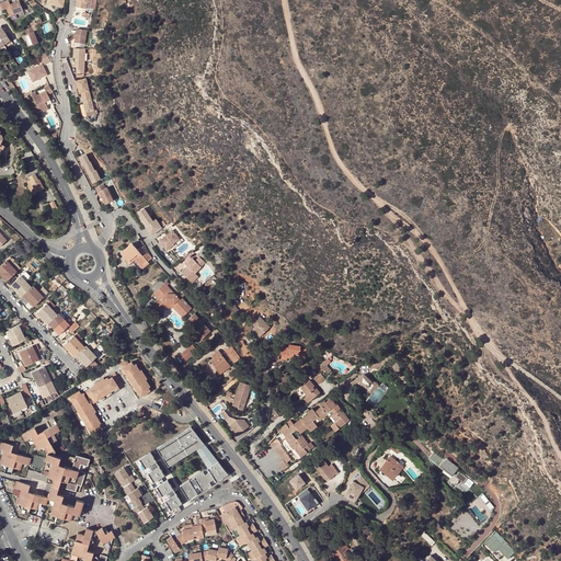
[(19,1),(10,4),(9,0),(0,3),(0,4),(2,11),(11,7),(12,9),(8,11),(10,16),(23,11),(19,1)]
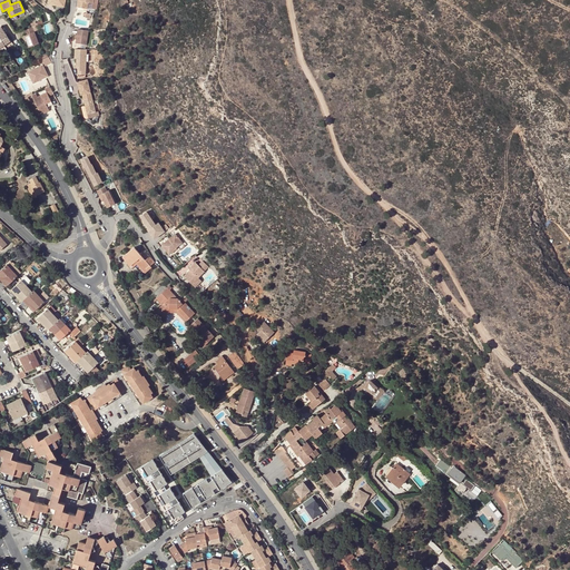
[(1,27),(0,27),(0,48),(11,41),(1,27)]
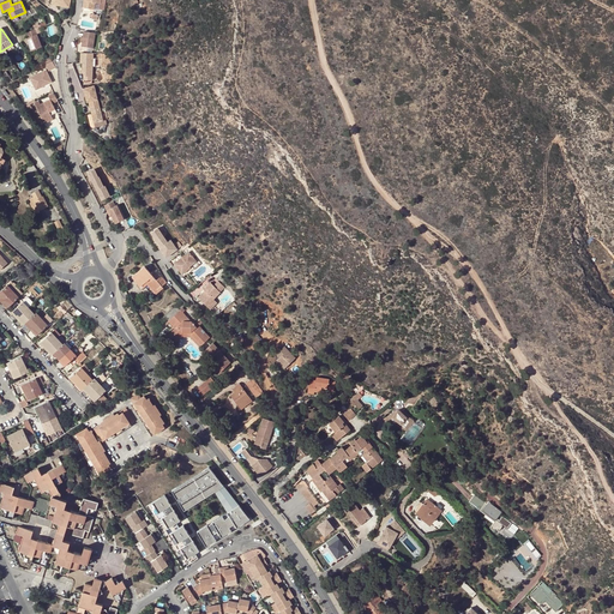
[(29,40),(34,53),(43,48),(36,31),(28,34),(30,40),(29,40)]
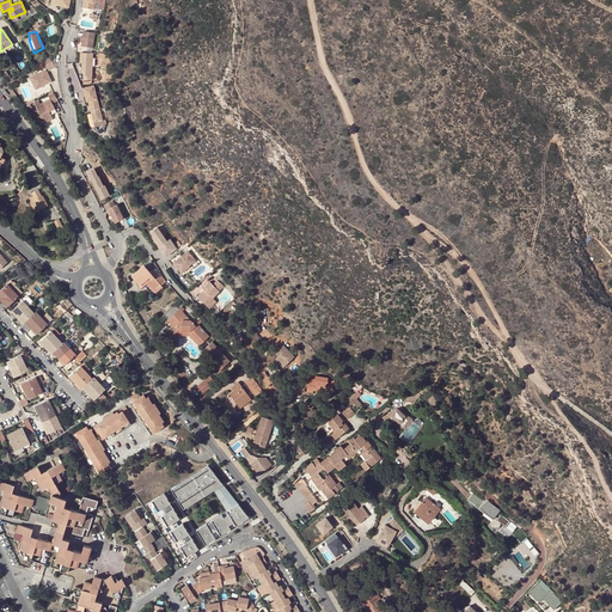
[(84,31),(81,46),(92,47),(95,32),(84,31)]
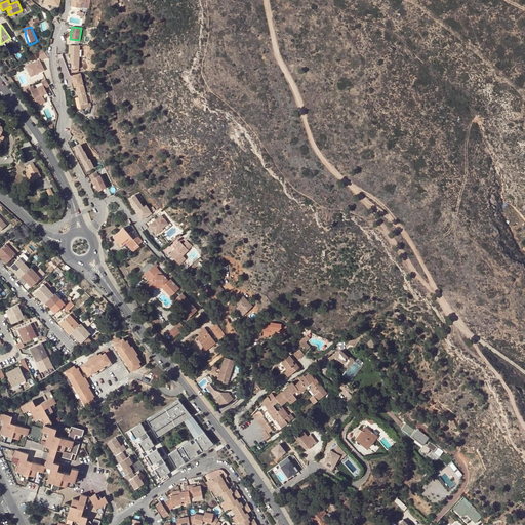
[(79,68),(80,45),(70,44),(69,53),(71,53),(71,59),(72,61),(72,68),(79,68)]
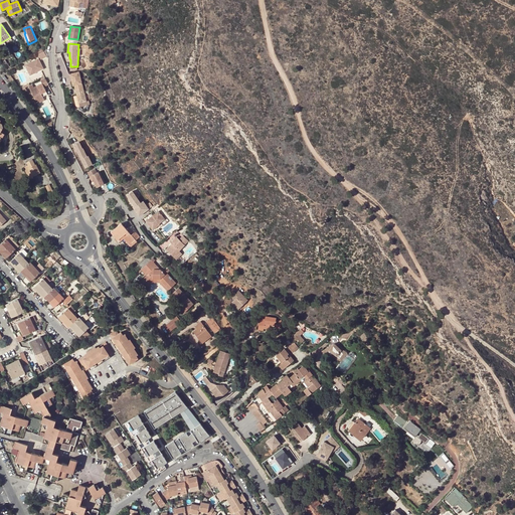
[(38,59),(25,65),(30,75),(43,69),(38,59)]
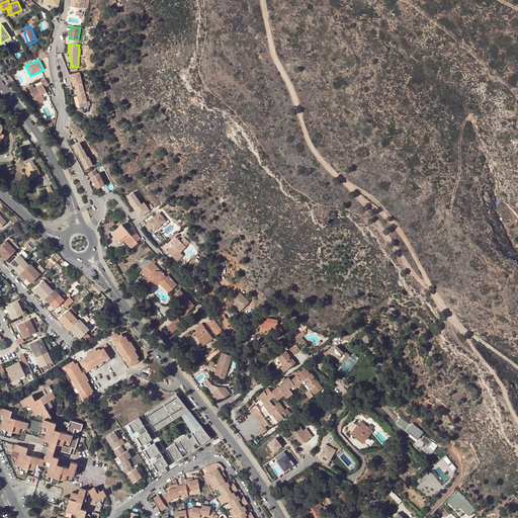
[(80,103),(87,101),(80,72),(71,74),(74,85),(75,85),(80,103)]
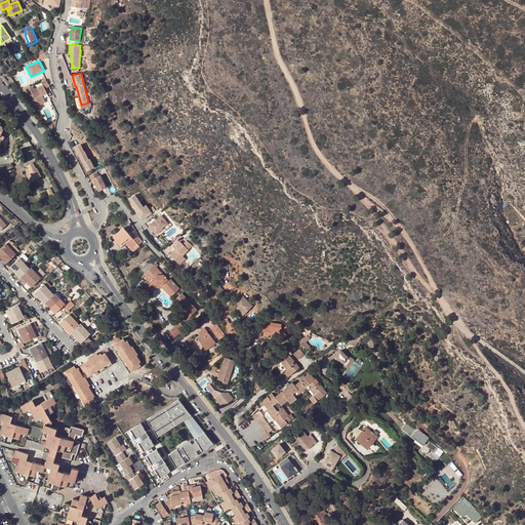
[(33,86),(30,88),(37,103),(44,98),(49,96),(45,89),(49,87),(46,80),(41,82),(43,85),(35,89),(33,86)]
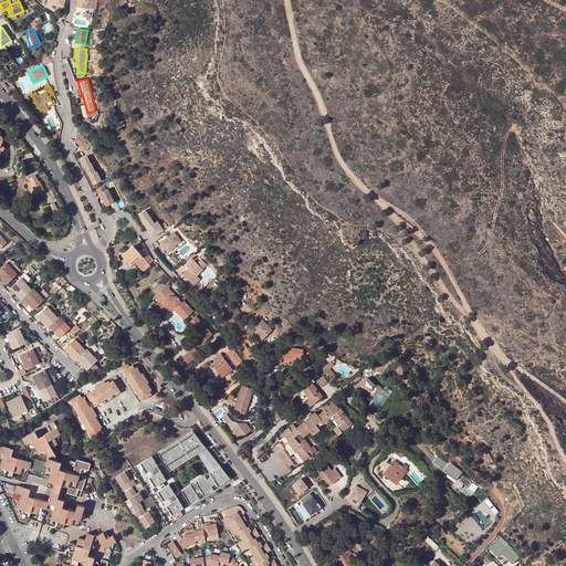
[(87,156),(82,159),(94,185),(102,181),(96,171),(95,171),(91,163),(91,164),(87,156)]
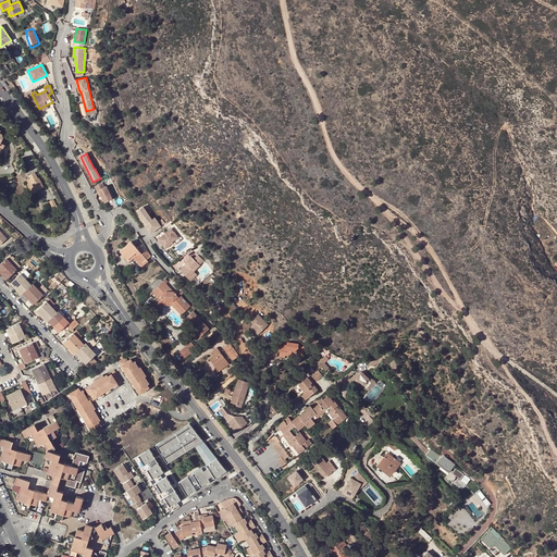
[(29,182),(35,192),(44,187),(39,177),(38,177),(35,172),(28,175),(31,181),(29,182)]
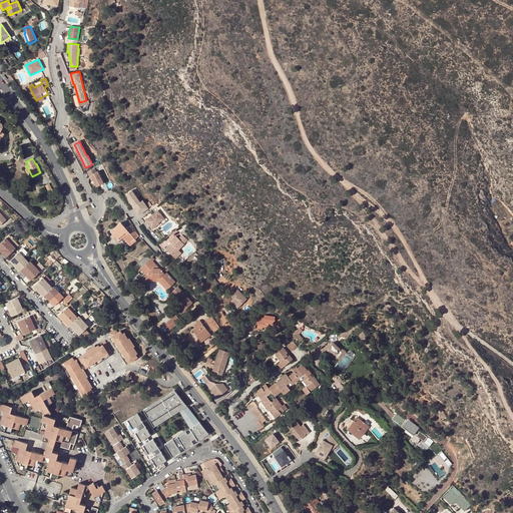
[(94,178),(93,178),(96,186),(103,183),(97,171),(96,172),(94,168),(87,171),(89,175),(92,174),(94,178)]
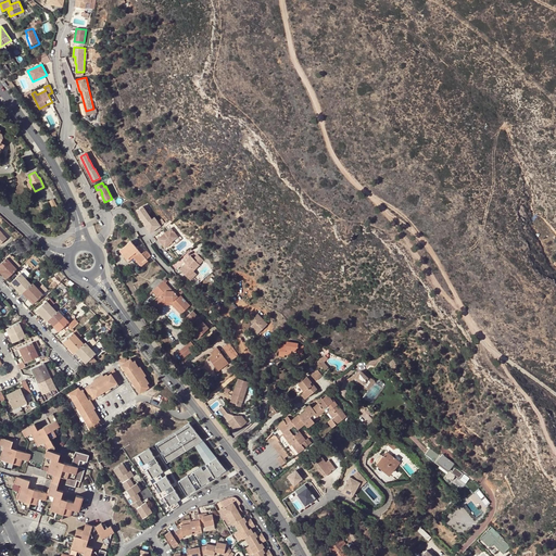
[(154,217),(152,219),(142,206),(137,211),(140,216),(142,218),(144,222),(146,224),(144,225),(151,234),(161,226),(154,217)]
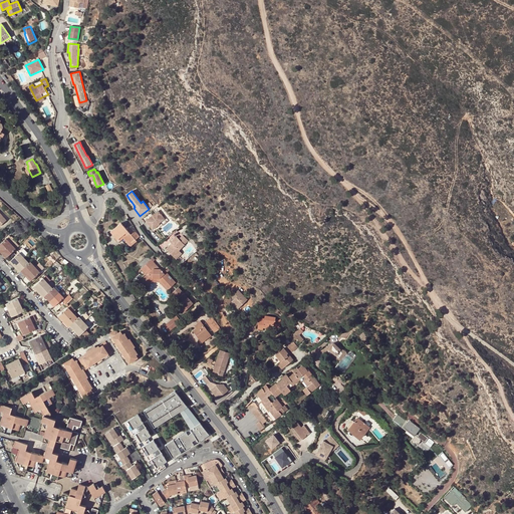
[(165,220),(159,212),(147,221),(154,230),(160,225),(160,224),(165,220)]
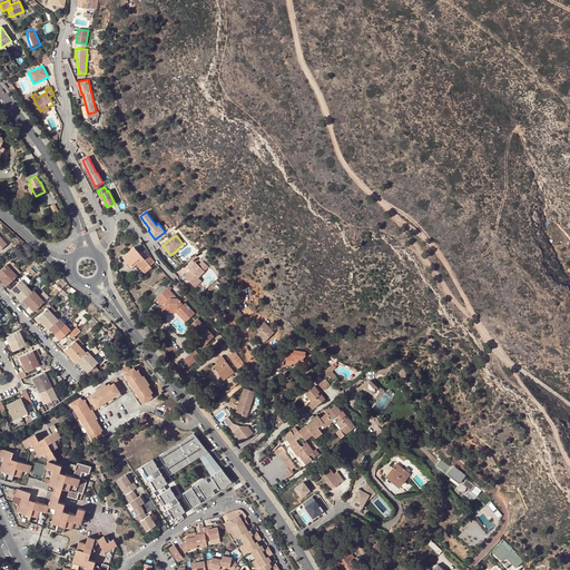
[(137,264),(144,272),(155,262),(149,256),(146,259),(135,247),(124,257),(130,266),(131,265),(134,267),(137,264)]
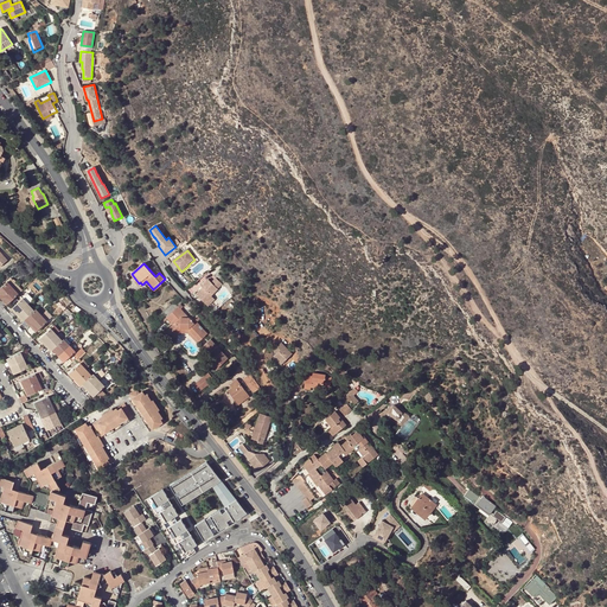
[(219,289),(209,280),(203,287),(204,288),(197,294),(205,302),(212,296),(219,289)]
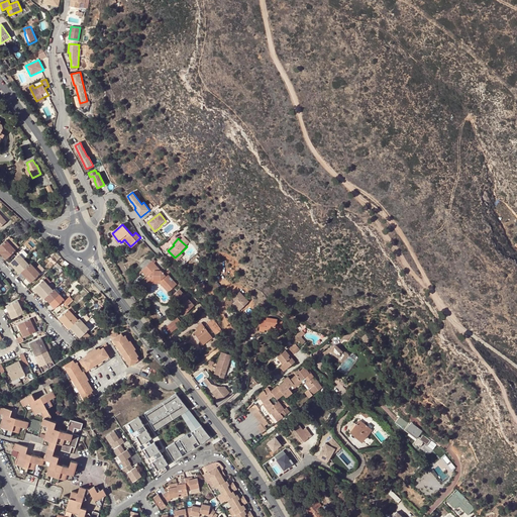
[(6,239),(0,244),(0,252),(1,254),(11,245),(6,240),(6,239)]
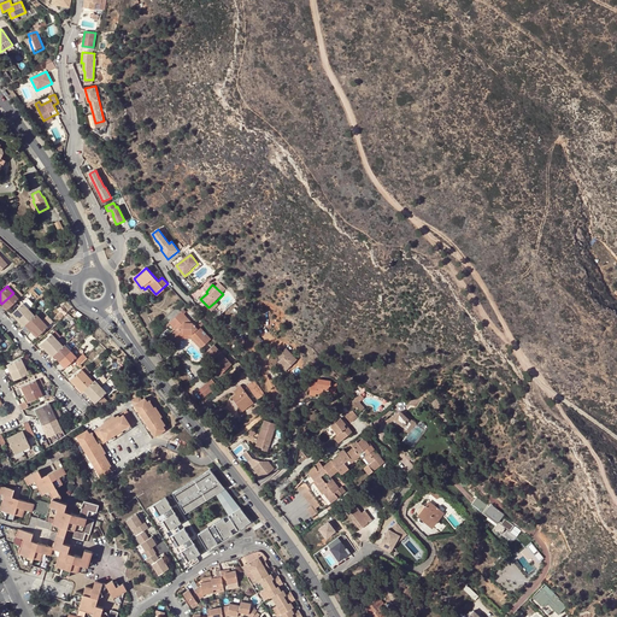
[(1,304),(7,310),(18,299),(13,293),(1,304)]
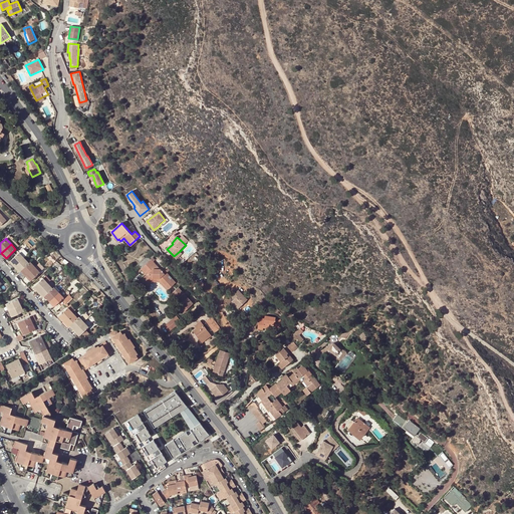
[(174,256),(177,259),(183,254),(180,251),(174,256)]
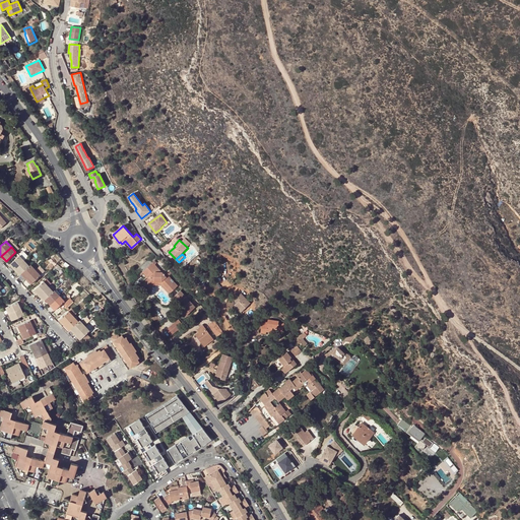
[(14,269),(24,261),(19,256),(10,264),(14,269)]
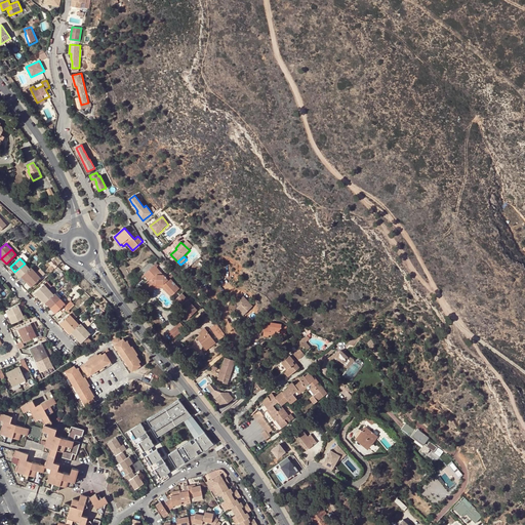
[(140,271),(145,275),(155,266),(152,263),(150,264),(149,263),(148,265),(145,261),(140,265),(144,268),(140,271)]
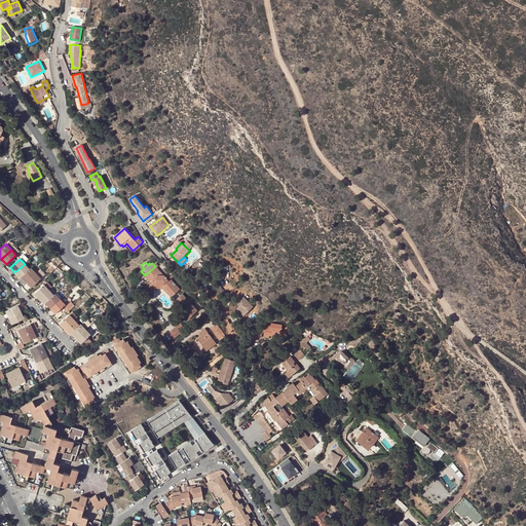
[(20,278),(22,276),(30,269),(25,264),(14,272),(20,278)]
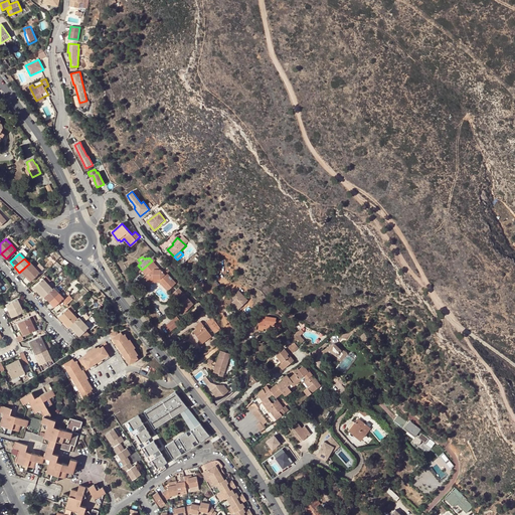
[(155,280),(157,281),(160,280),(169,291),(176,284),(167,275),(165,272),(163,273),(160,270),(152,261),(142,270),(148,276),(140,283),(145,288),(155,280)]
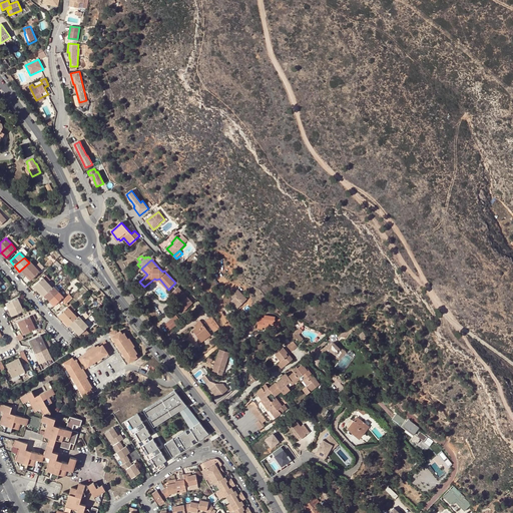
[(30,262),(29,263),(21,270),(26,276),(35,267),(30,262)]
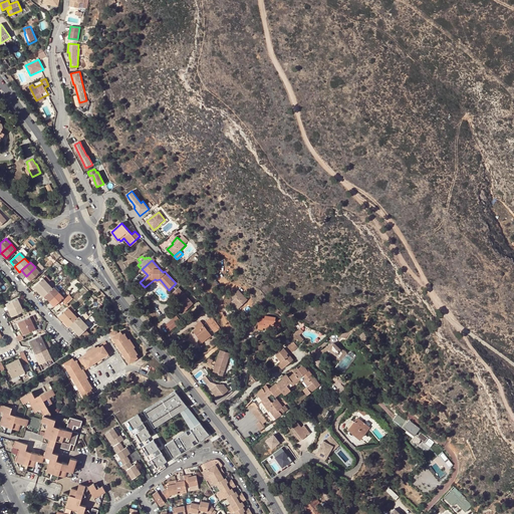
[(39,272),(35,267),(26,276),(30,281),(39,272)]
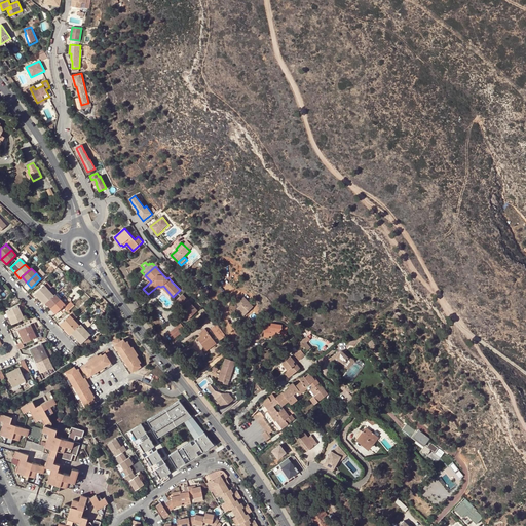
[(34,294),(39,299),(48,290),(44,285),(34,294)]
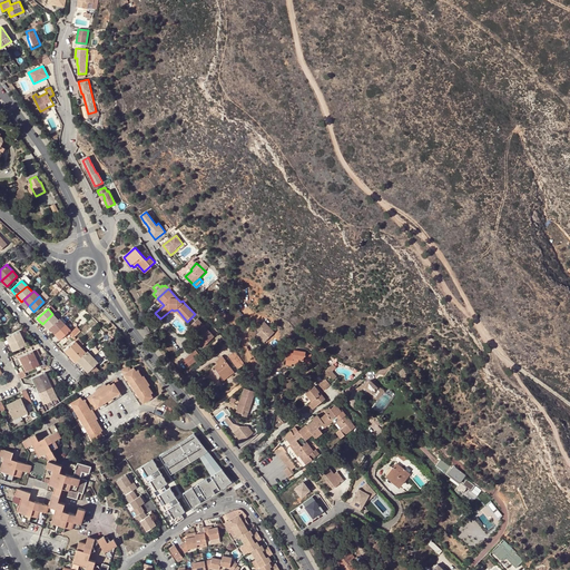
[(172,312),(176,312),(174,311),(172,310),(160,318),(163,321),(164,318),(172,312)]
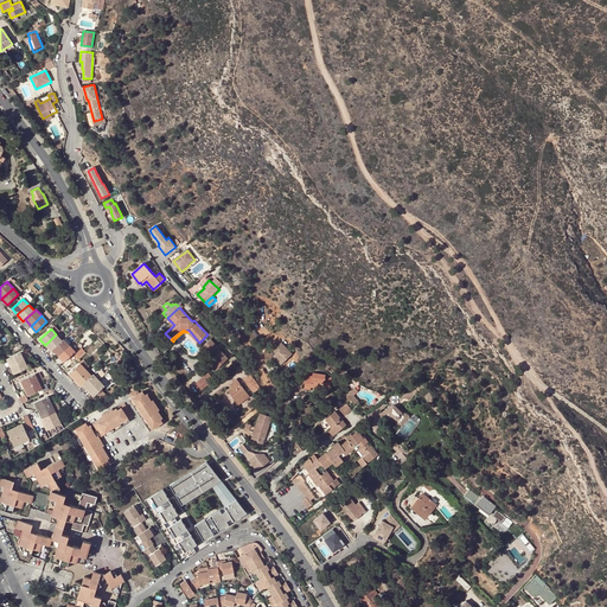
[(198,344),(199,343),(189,330),(185,331),(187,332),(198,344)]
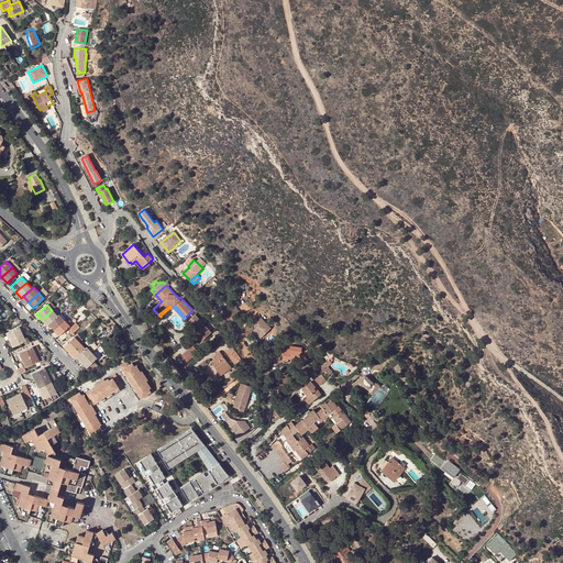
[(47,326),(48,324),(58,316),(52,310),(42,320),(47,326)]
